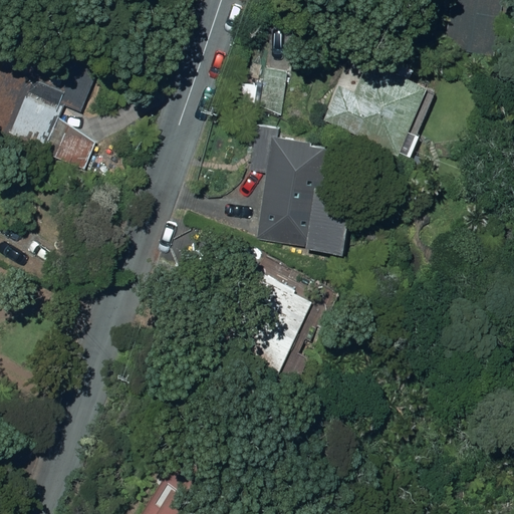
[(0,136),(82,173),(95,145),(55,121),(62,107),(78,114),(99,68),(43,44),(34,62),(1,48),(13,23),(0,17),(0,136)]
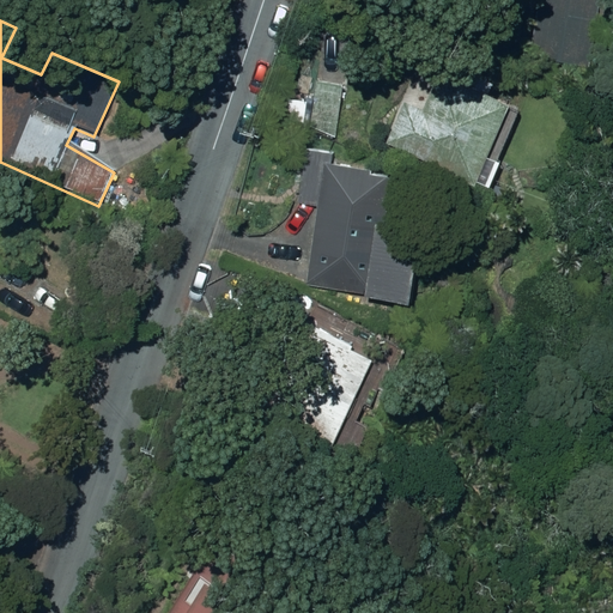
[(472,189),(486,195),(499,167),(486,161),(508,110),(486,97),(489,92),(467,82),(465,86),(439,76),(423,110),(404,101),(383,145),(474,187),(472,189)]
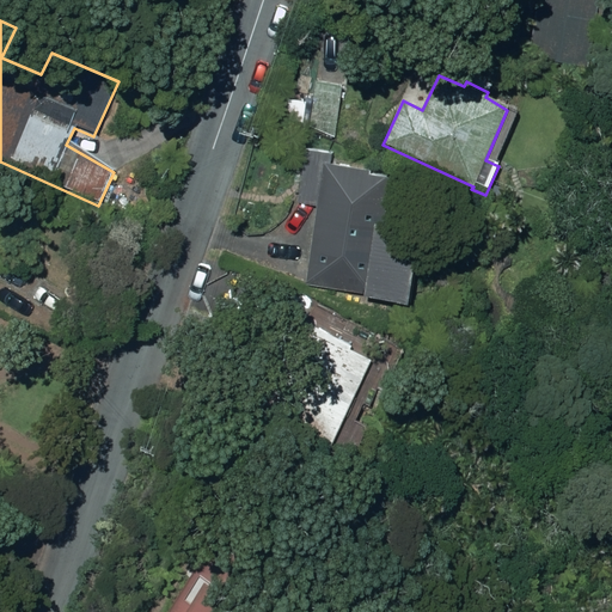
[(306,135),(357,141),(363,93),(313,86),(306,135)]
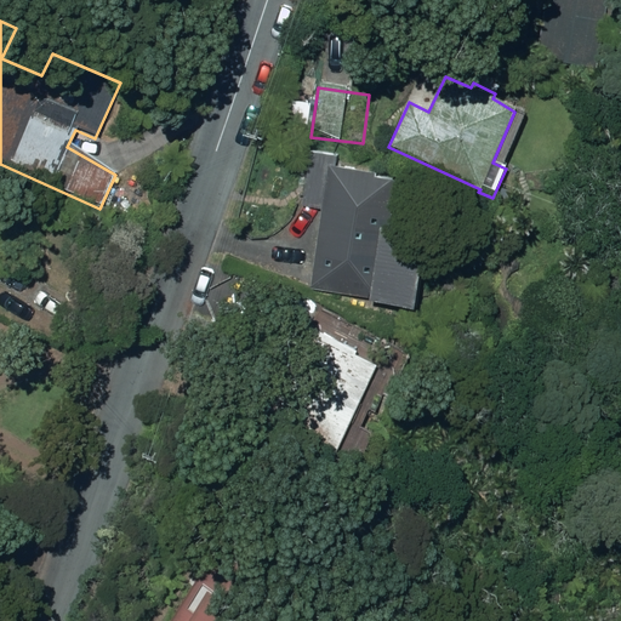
[(396,178),(323,169),(307,292),(365,300),(364,308),(412,314),(422,237),(388,232),(396,178)]
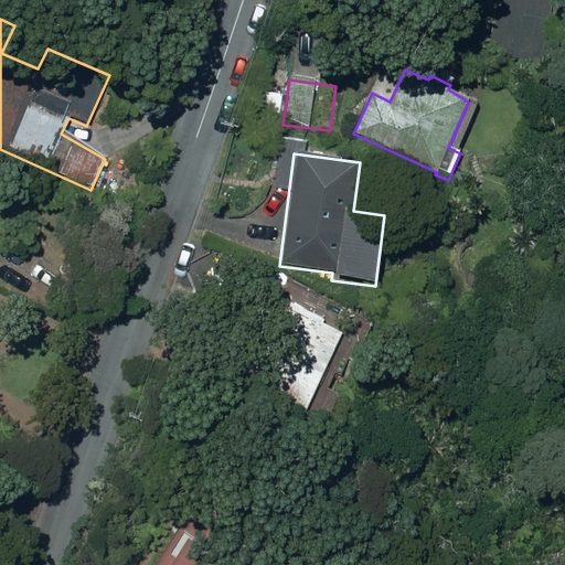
[(238,395),(300,424),(345,321),(284,294),(238,395)]
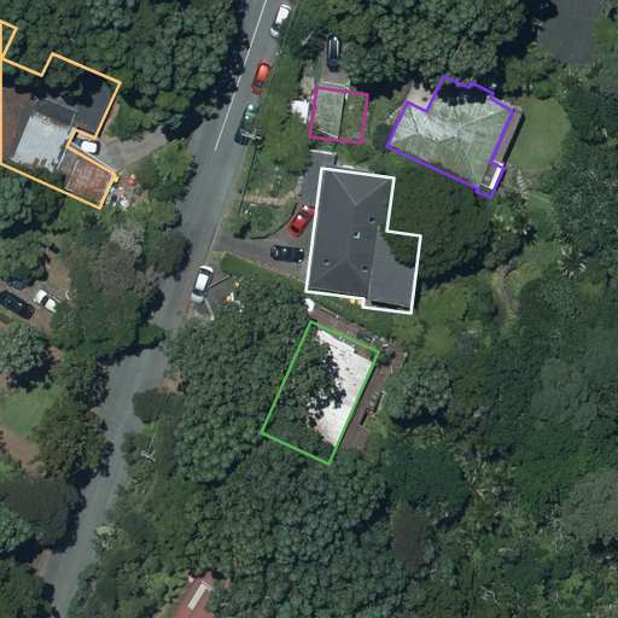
[(133,617),(222,617),(268,536),(223,512),(213,530),(191,517),(133,617)]
